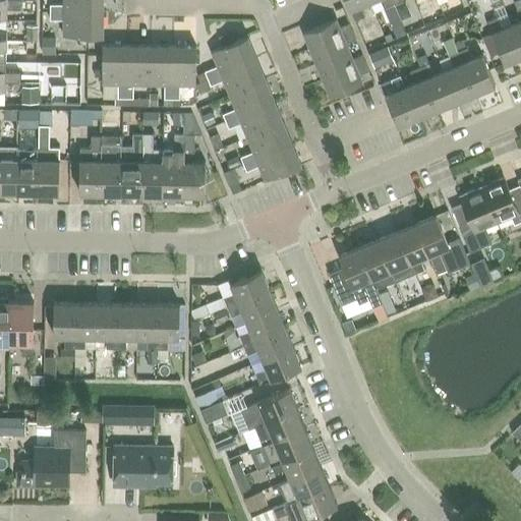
[(20,0),(0,0),(0,19),(6,20),(6,9),(20,9),(20,0)]
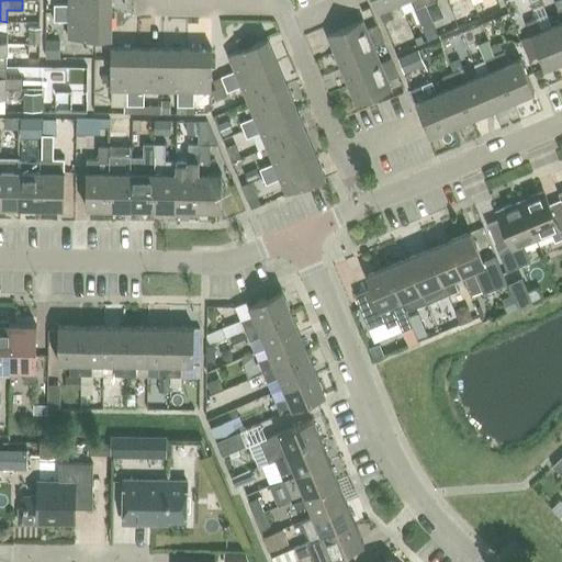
[(53,11),(53,13),(111,13),(110,0),(68,0),(68,4),(53,4),(53,11)]
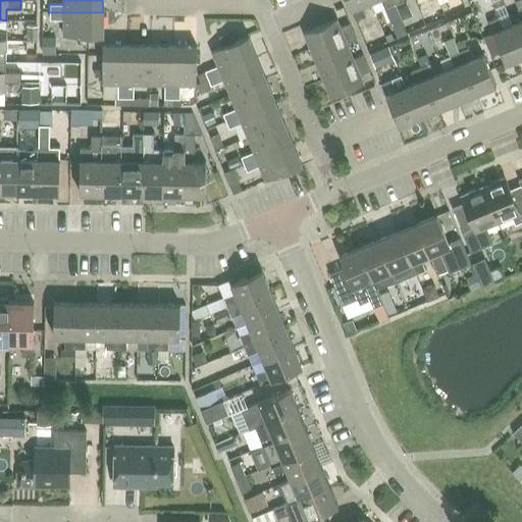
[(370,1),(369,0),(346,0),(355,20),(365,16),(360,5),(370,1)]
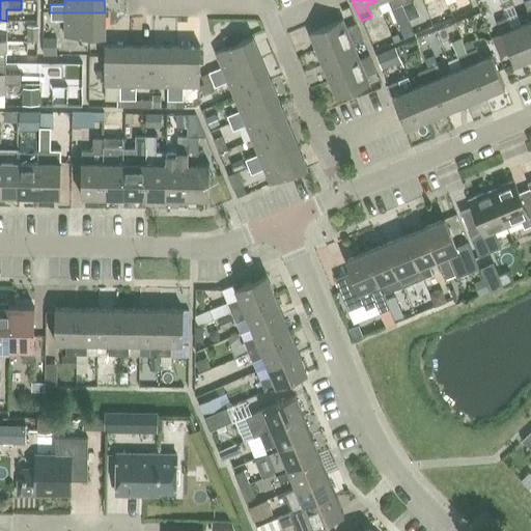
[(398,0),(375,0),(376,1),(378,0),(387,0),(391,8),(392,8),(400,4),(398,0)]
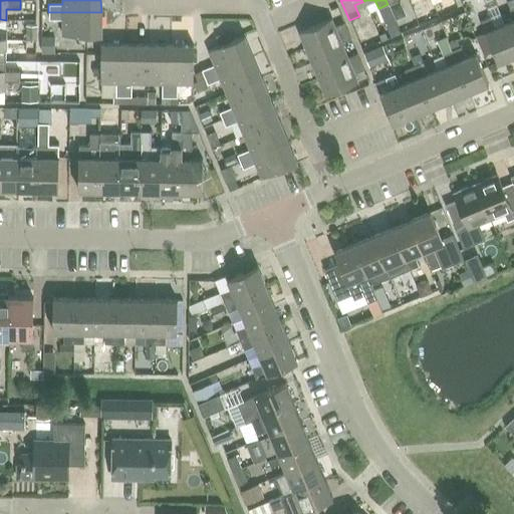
[(389,5),(395,20),(405,15),(399,1),(389,5)]
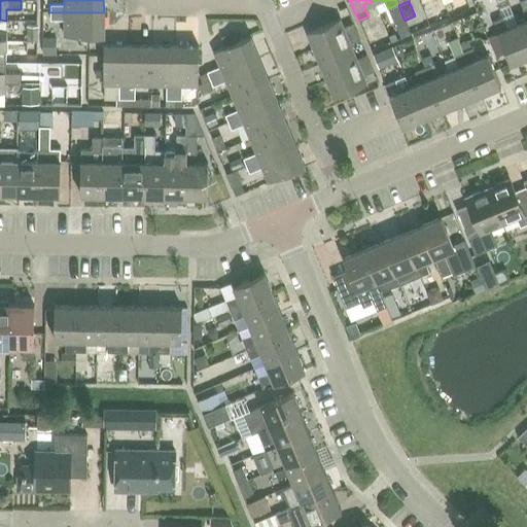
[(526,21),(517,25),(526,48),(526,6),(522,8),(526,21)]
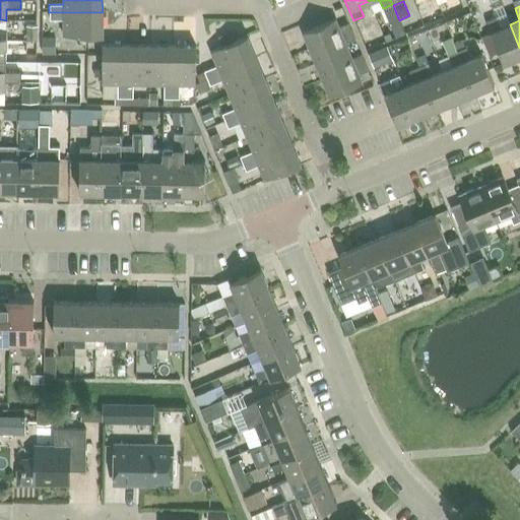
[(103,12),(49,12),(49,19),(63,19),(63,36),(102,37),(103,12)]
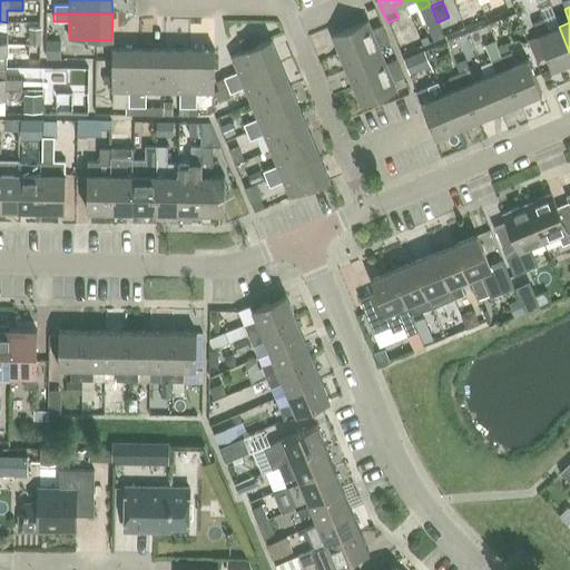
[(569,60),(569,52),(559,27),(549,31),(543,19),(532,23),(538,36),(527,40),(540,74),(569,60)]
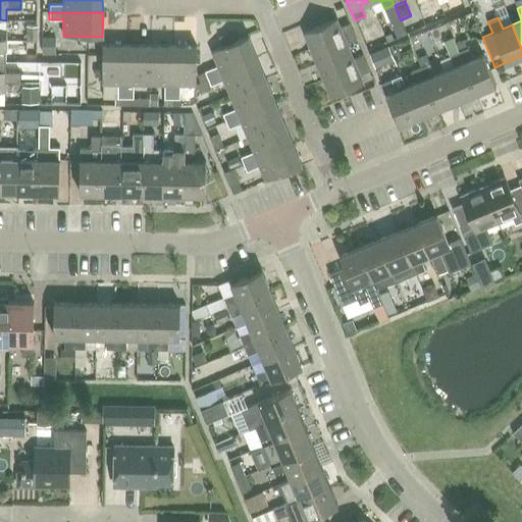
[(310,49),(353,31),(349,22),(340,27),(336,18),(303,33),(310,49)]
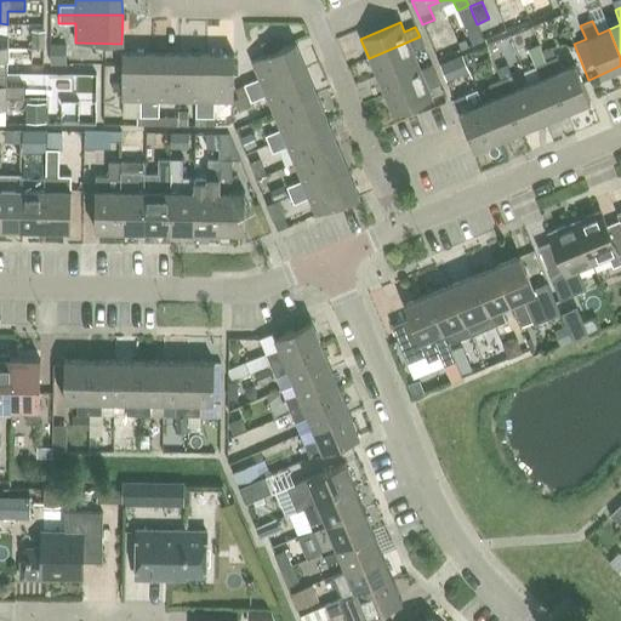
[(476,23),(465,28),(466,30),(471,44),(483,39),(477,26),(476,23)]
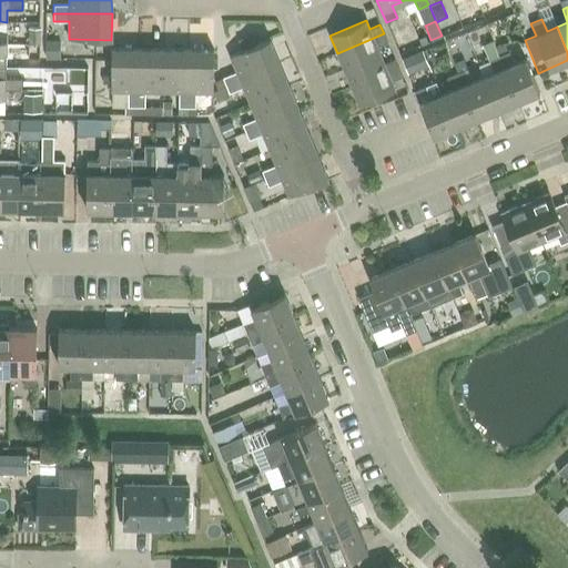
[(28,28),(27,44),(41,44),(41,29),(28,28)]
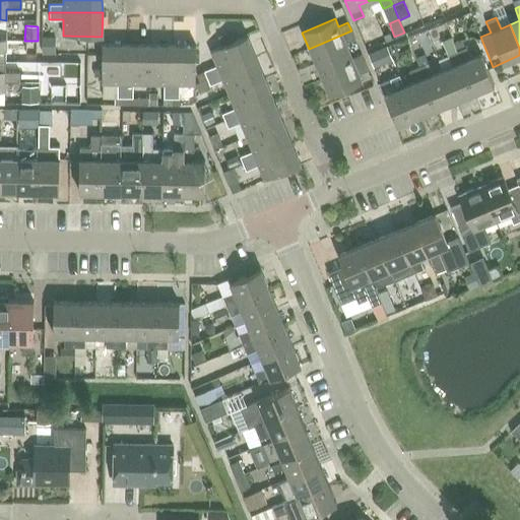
[(217,37),(221,46),(235,41),(231,30),(217,37)]
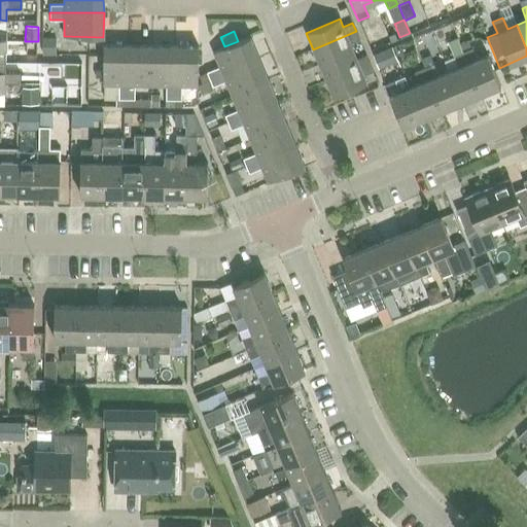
[(356,31),(313,49),(319,65),(353,51),(350,43),(359,39),(356,31)]
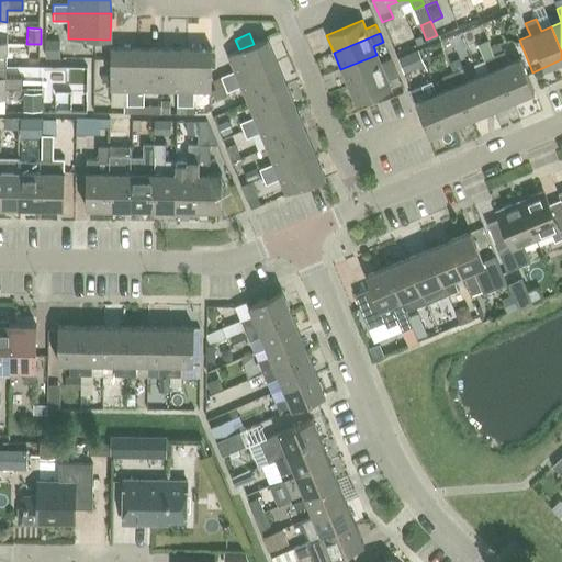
[(45,57),(45,59),(59,59),(60,40),(45,38),(45,57)]
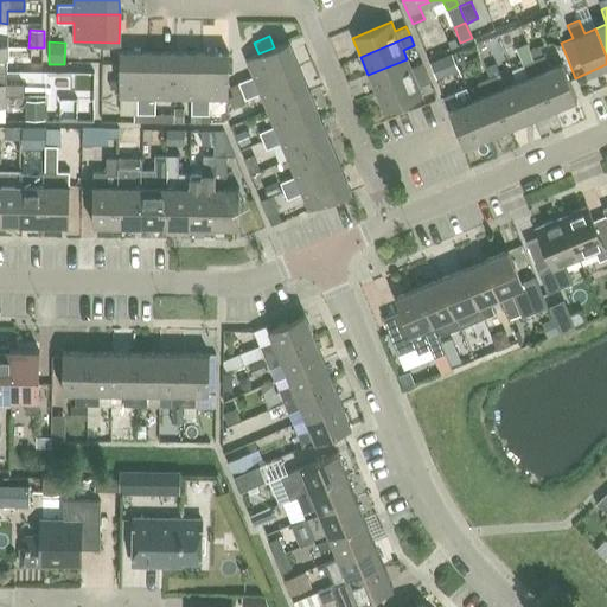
[(241,91),(299,68),(288,42),(274,48),(259,53),(246,59),(253,76),(237,83),(241,91)]
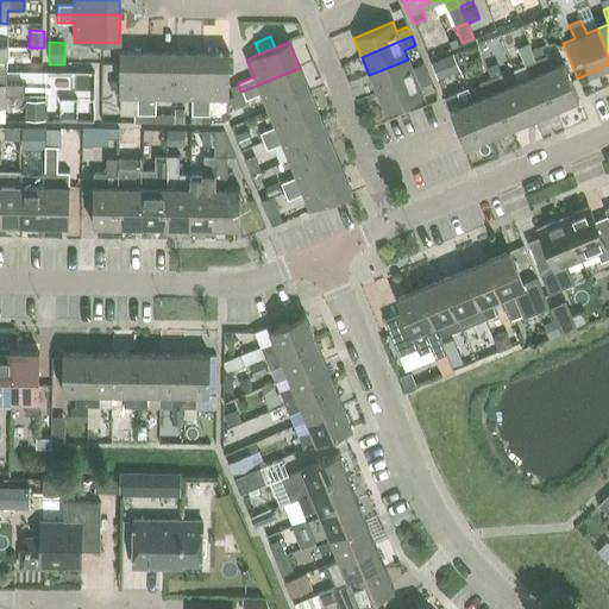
[(29,48),(29,64),(43,66),(44,48),(29,48)]
